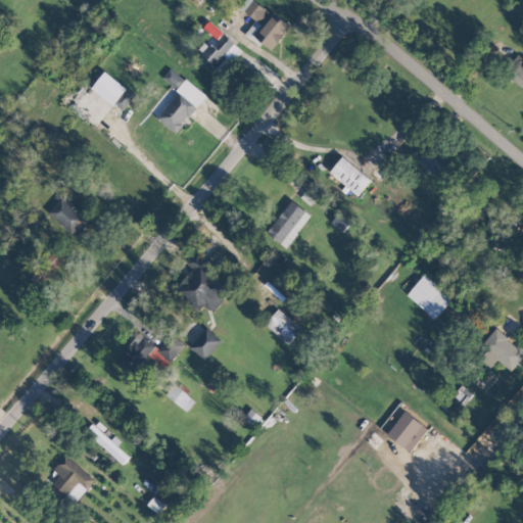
[(272,50),(290,28),(256,0),(244,0),(239,7),(255,20),(245,34),(260,47),(264,43),(272,50)]
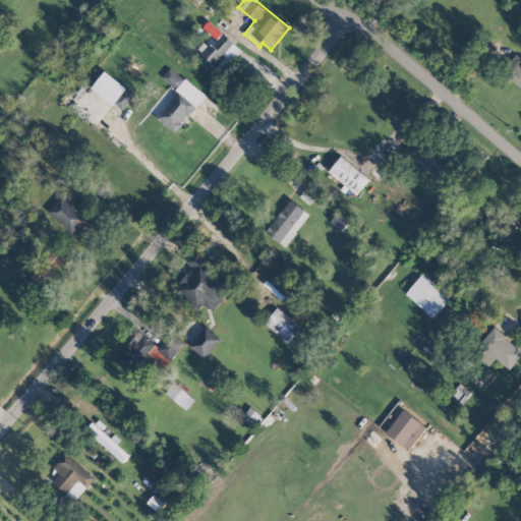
[(239,48),(222,33),(198,59),(216,74),(239,48)]
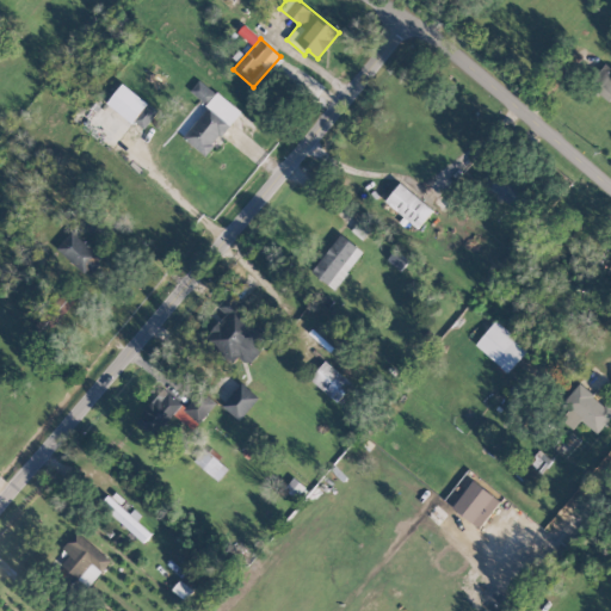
[(610,100),(610,73),(604,68),(591,87),(610,102),(610,100)]
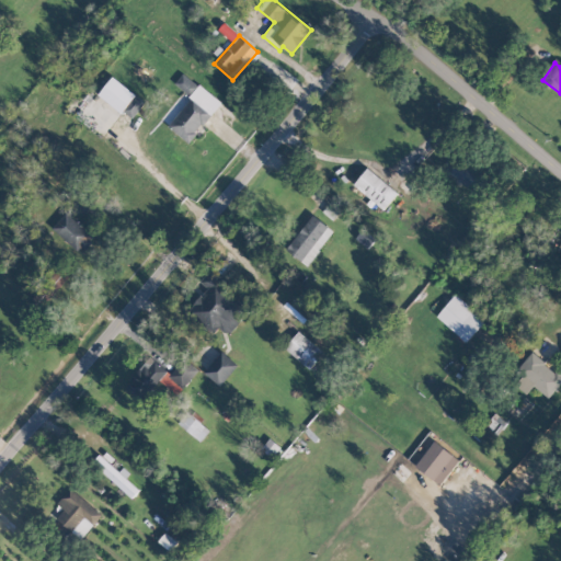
[(221,101),(183,73),(175,84),(191,96),(169,127),(191,144),(221,101)]
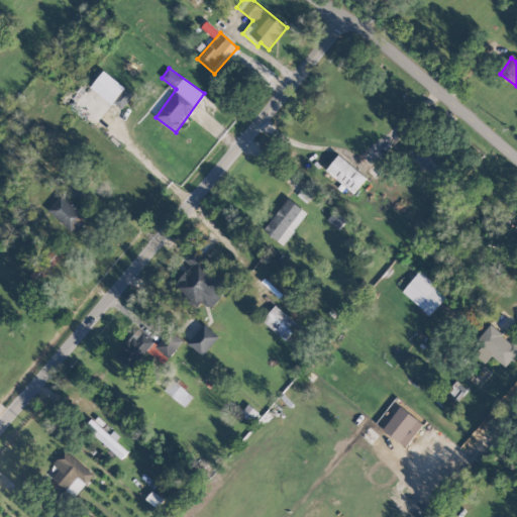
[(134,94),(104,71),(91,87),(121,111),(134,94)]
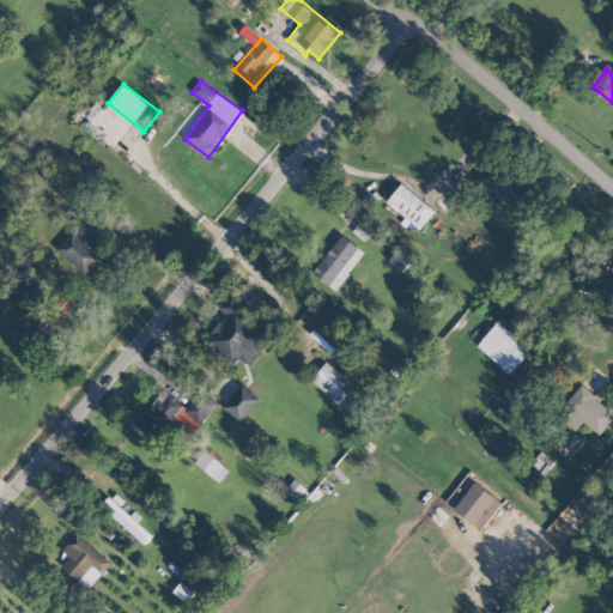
[(492,196),(521,207),(528,187),(499,177),(492,196)]
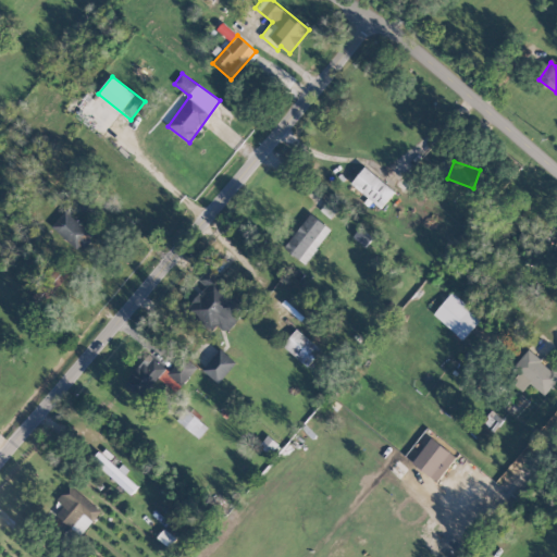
[(395,192),(366,166),(351,184),(382,208),(395,192)]
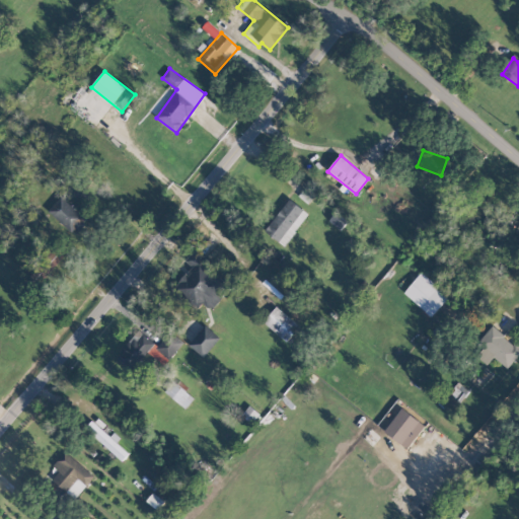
[(83,177),(72,179),(74,196),(86,194),(83,177)]
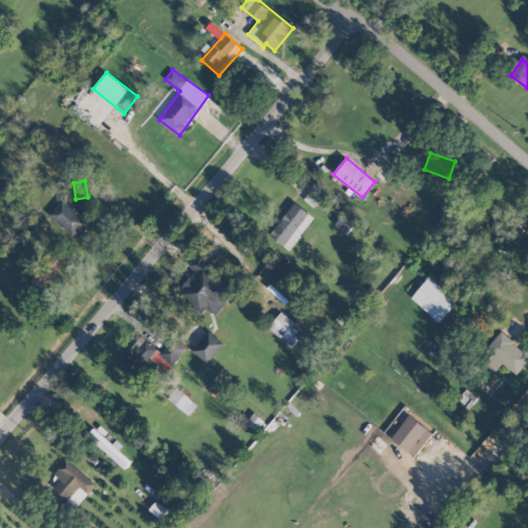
[(323,194),(312,188),(304,200),(314,206),(323,194)]
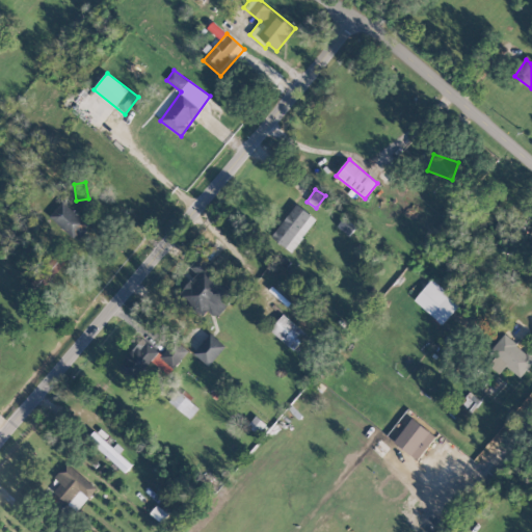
[(50,216),(79,239),(91,223),(62,201),(50,216)]
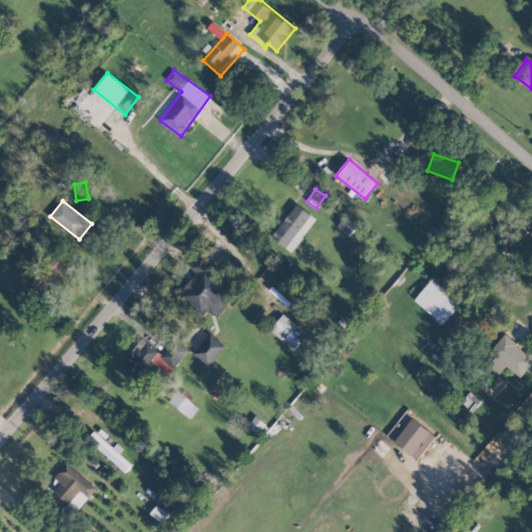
[(271,236),(291,253),(317,219),(297,204),(271,236)]
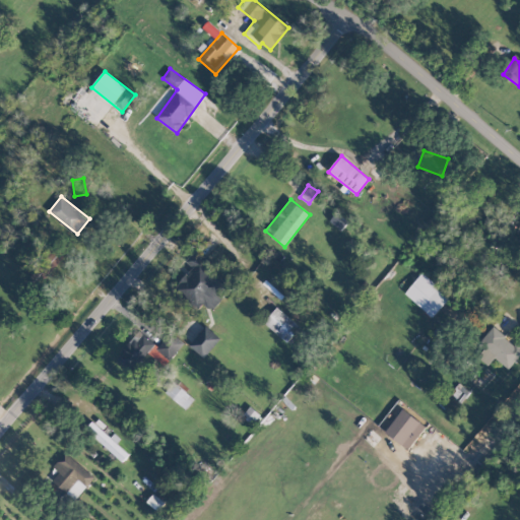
[(186,261),(193,268),(174,288),(197,311),(204,303),(211,310),(232,288),(207,265),(210,262),(196,249),(186,261)]
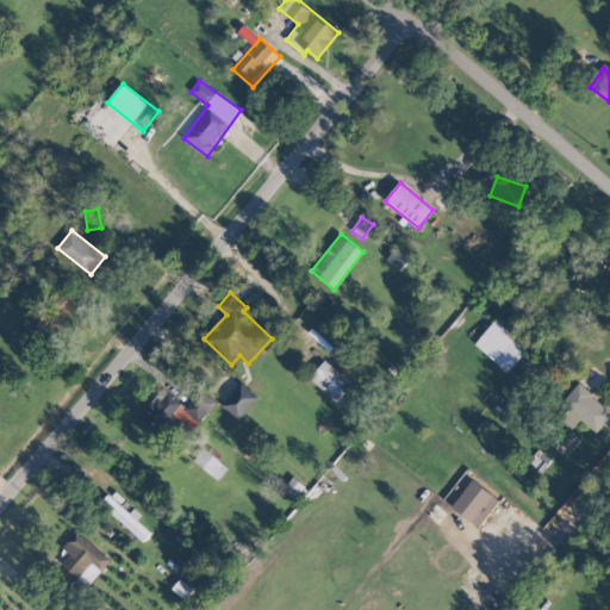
[(475,344),(508,372),(527,349),(495,321),(475,344)]
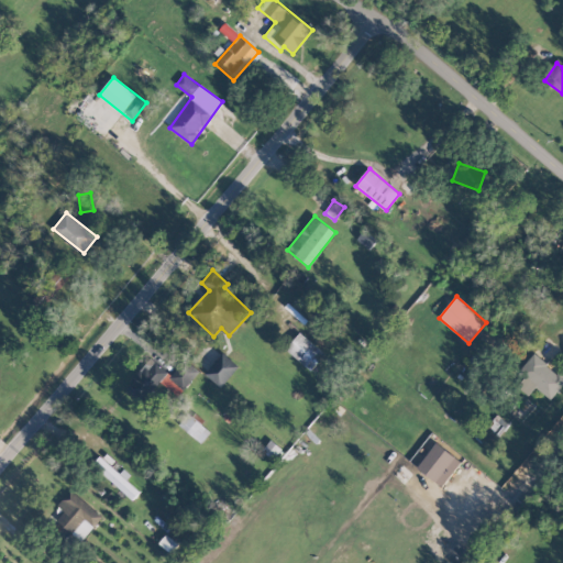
[(311,371),(326,354),(300,332),(286,350),(311,371)]
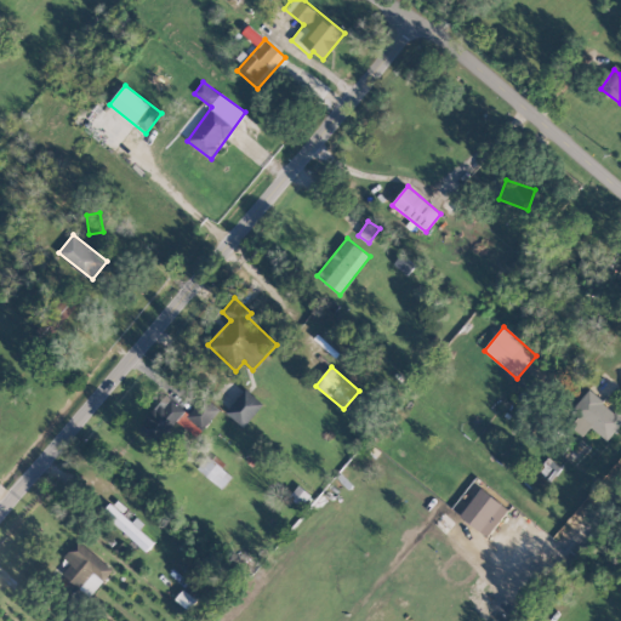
[(227,412),(245,427),(265,404),(246,389),(227,412)]
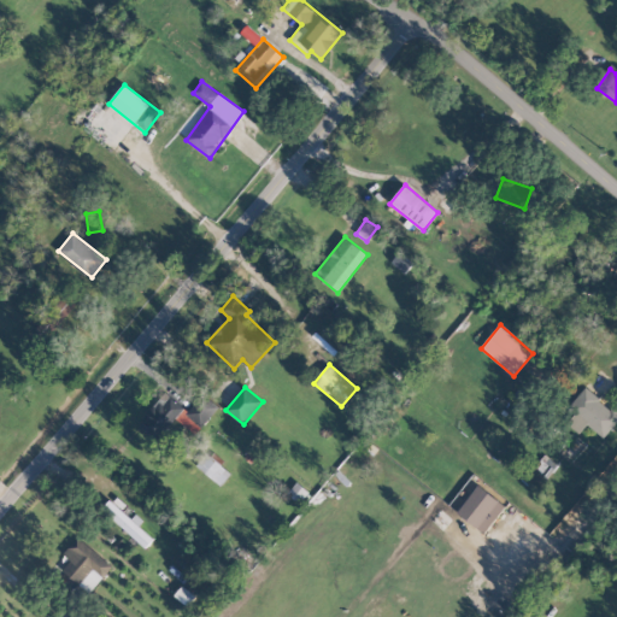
[(616,421),(616,412),(583,387),(559,417),(580,433),(586,424),(604,438),(616,421)]
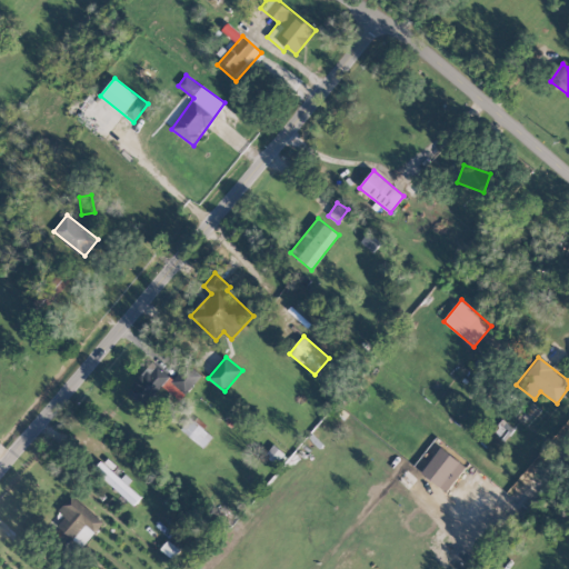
[(172,379),(153,362),(127,391),(143,407),(162,386),(180,401),(202,378),(187,363),(172,379)]
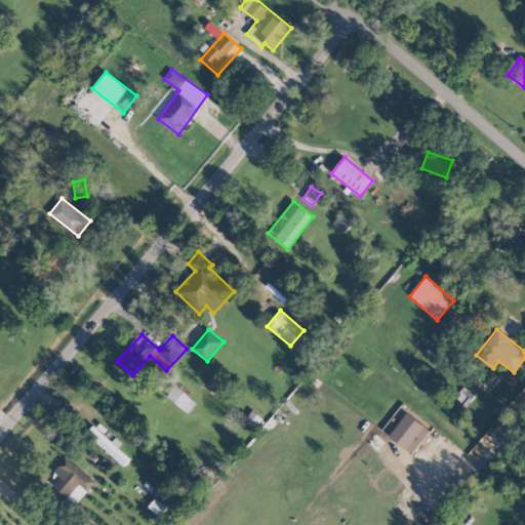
[(188,413),(196,402),(175,385),(166,396),(188,413)]
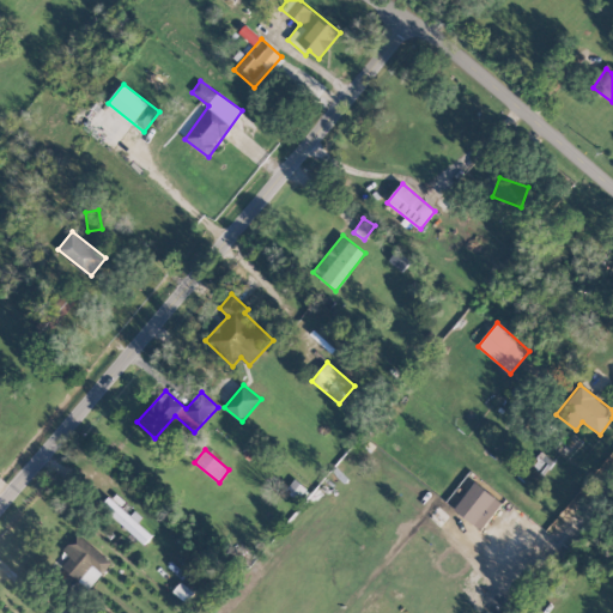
[(534,468),(545,474),(552,460),(541,454),(534,468)]
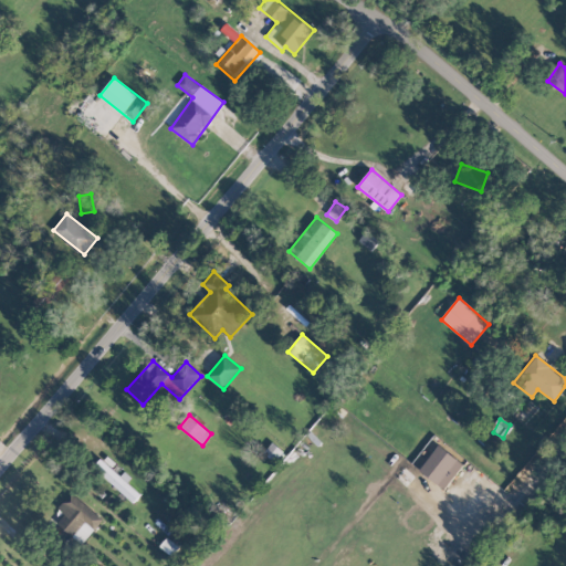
[(464,465),(440,444),(419,470),(444,490),(464,465)]
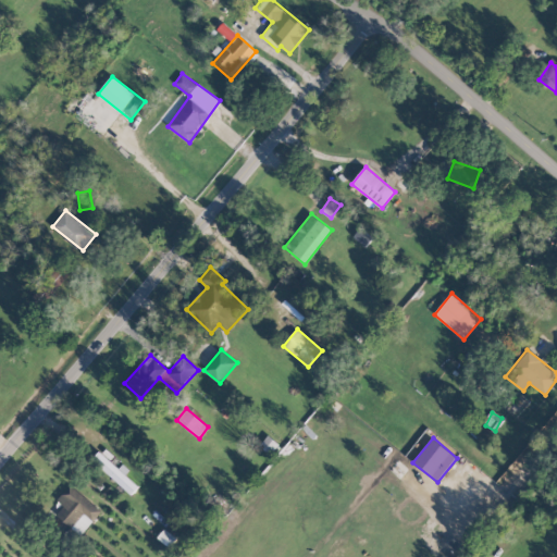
[(140,485),(120,467),(118,469),(100,452),(93,459),(131,495),(140,485)]
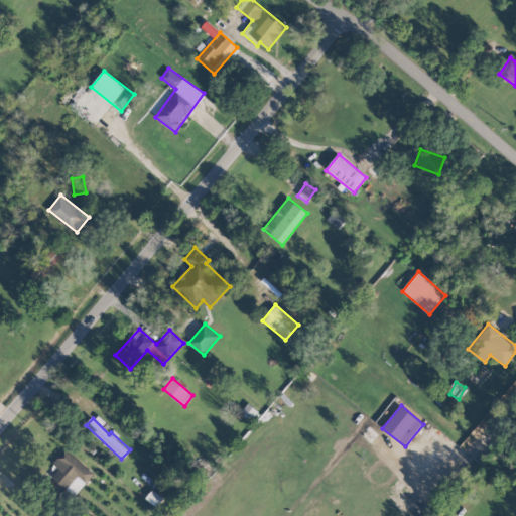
[(79,476),(87,482),(94,474),(67,449),(45,474),(65,491),(79,476)]
